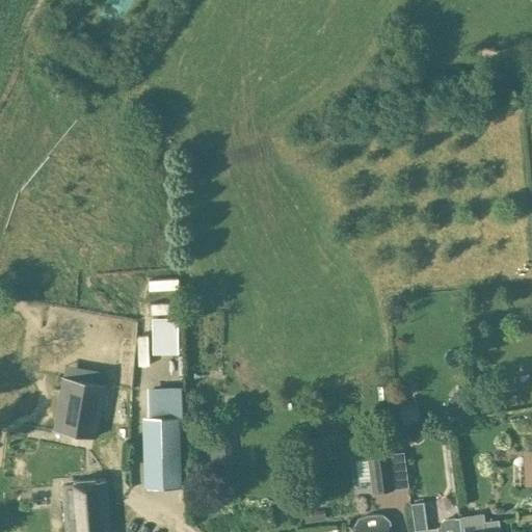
[(152,317),(153,352),(180,351),(179,316),(152,317)]
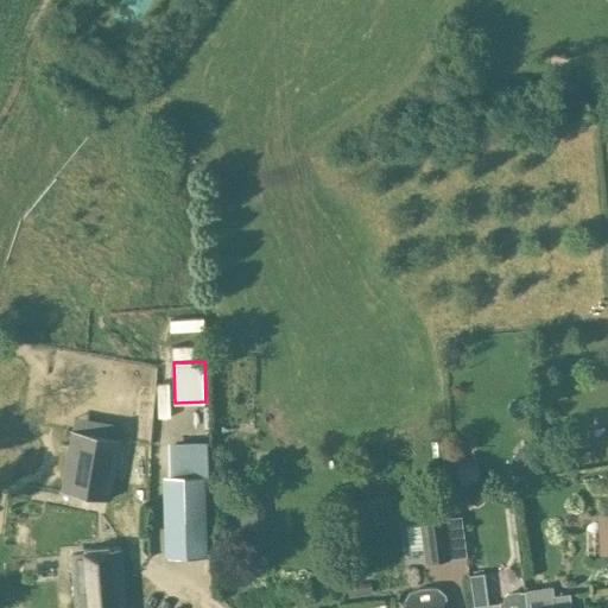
[(50,438),(40,489),(108,501),(120,439),(119,439),(124,415),(76,406),(46,401),(40,436),(50,438)]
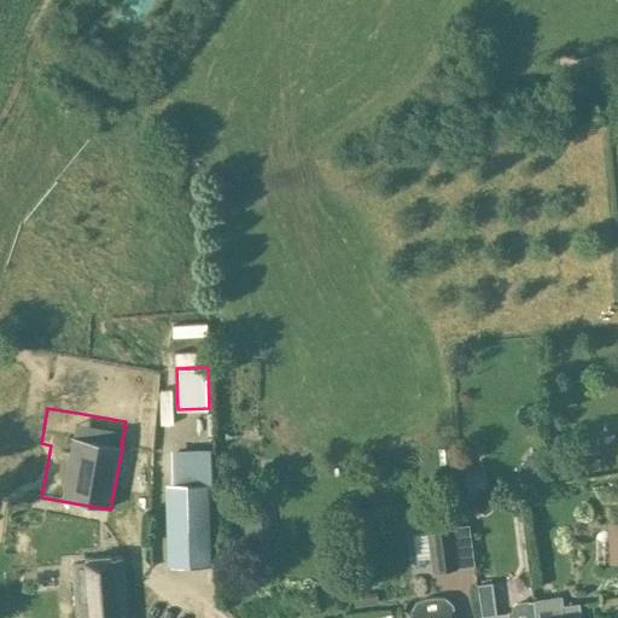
[(167,567),(210,566),(208,485),(213,484),(213,450),(153,450),(153,485),(164,485),(167,567)]
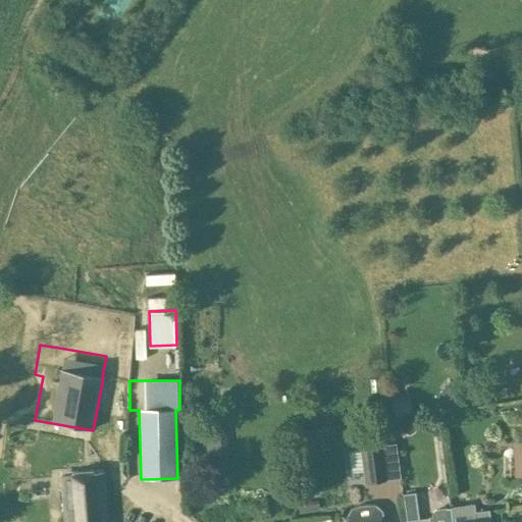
[(521,476),(521,440),(513,441),(514,476),(521,476)]
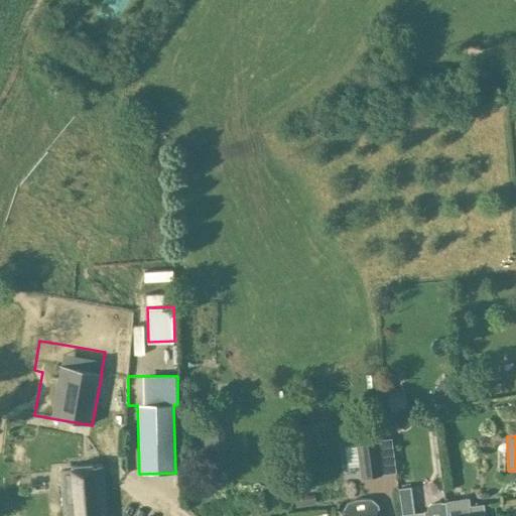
[(396,474),(392,438),(356,443),(360,479),(396,474)]
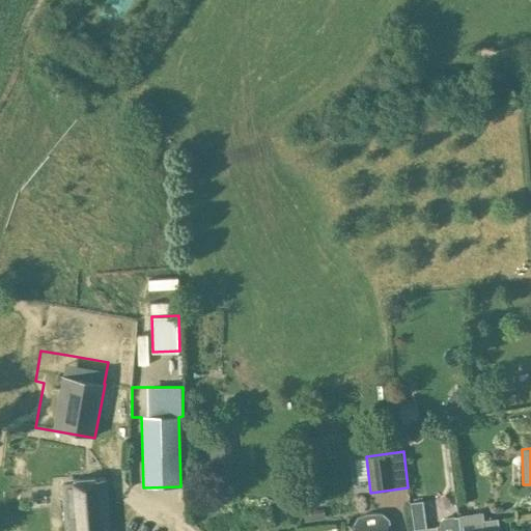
[(62,484),(63,506),(50,507),(51,530),(65,529),(65,530),(109,530),(105,481),(62,484)]
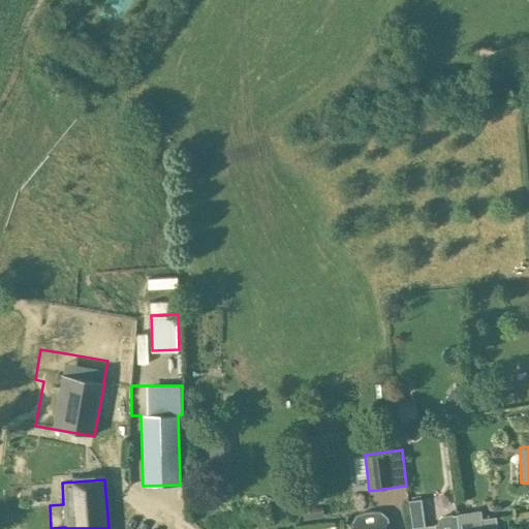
[(458,528),(457,516),(453,516),(453,515),(442,516),(439,518),(437,522),(438,523),(434,524),(434,525),(425,526),(422,499),(408,500),(411,528),(419,527),(418,528),(458,528)]
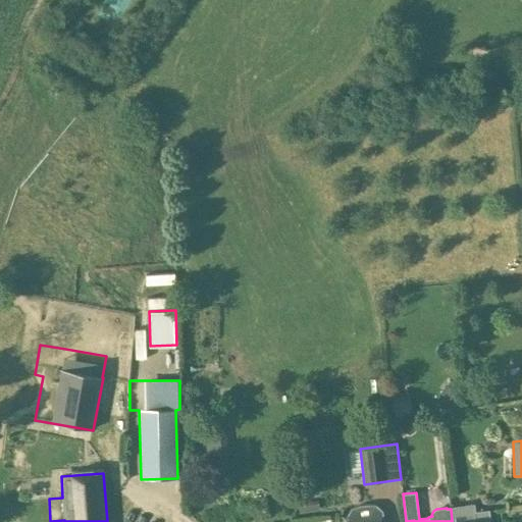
[(490,521),(489,511),(475,512),(474,504),(451,508),(451,509),(452,521),(490,521)]
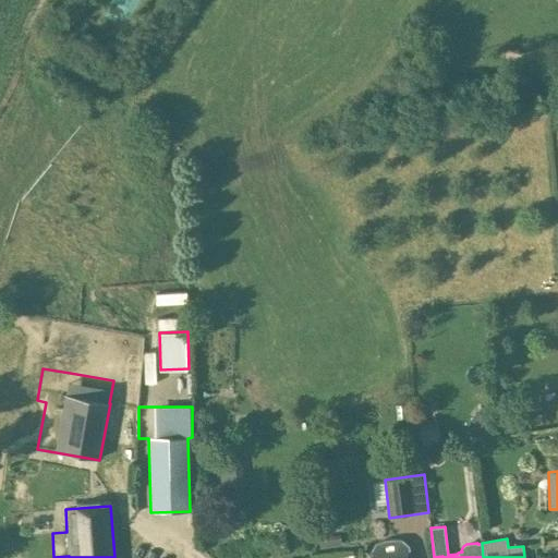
[(370,552),(370,557),(411,557),(410,550),(409,546),(401,540),(391,540),(383,541),(376,544),(370,552)]
